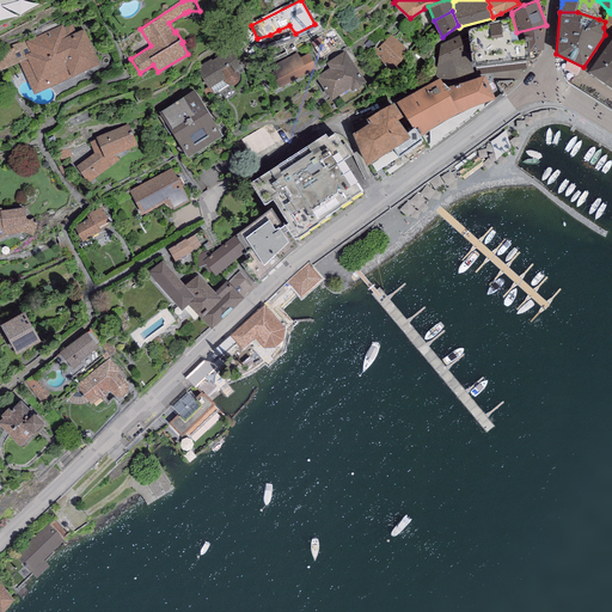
[(463,38),(472,65),(530,59),(530,50),(528,35),(518,36),(516,32),(512,14),(467,28),(469,37),(463,38)]
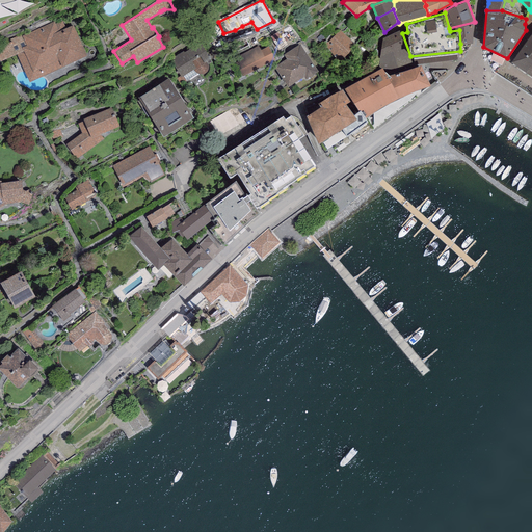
[(61,18),(23,35),(27,45),(22,47),(24,51),(17,54),(29,82),(87,55),(73,25),(67,28),(61,18)]
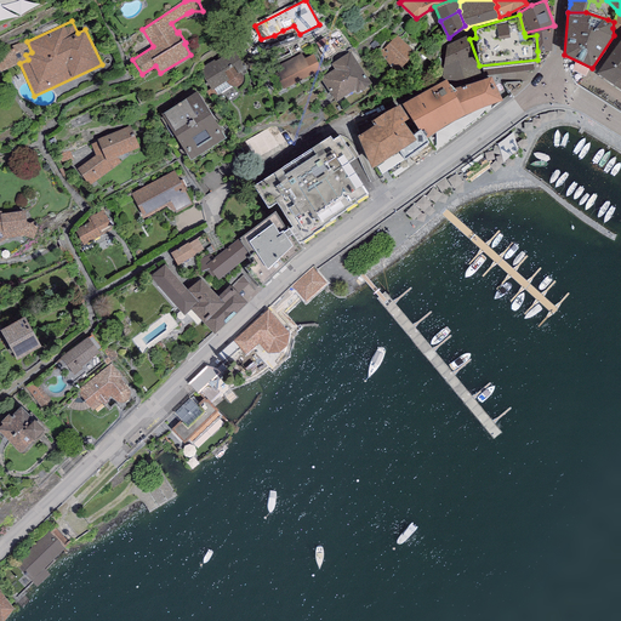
[(553,26),(524,33),(525,36),(536,35),(537,51),(537,60),(542,61),(548,49),(552,49),(553,26)]
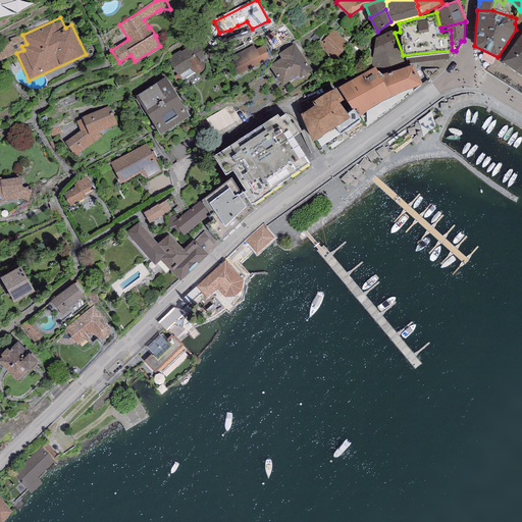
[(395,33),(393,29),(375,37),(371,60),(372,64),(373,65),(379,66),(386,67),(405,62),(403,55),(395,33)]
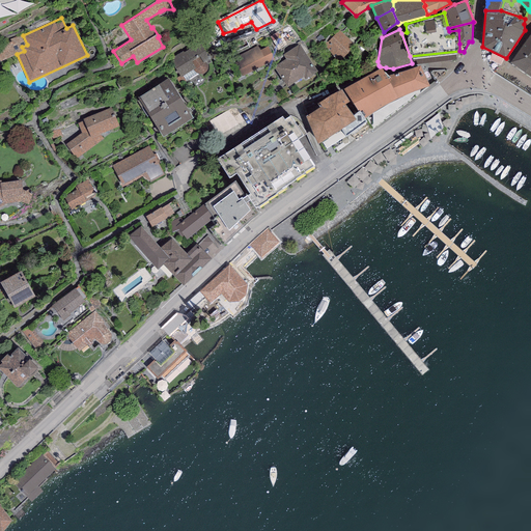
[(355,45),(339,30),(328,43),(343,56),(355,45)]
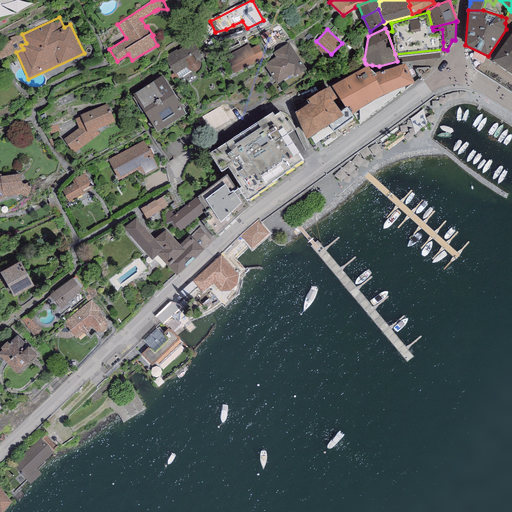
[(511,30),(500,47),(492,59),(511,72),(511,30)]
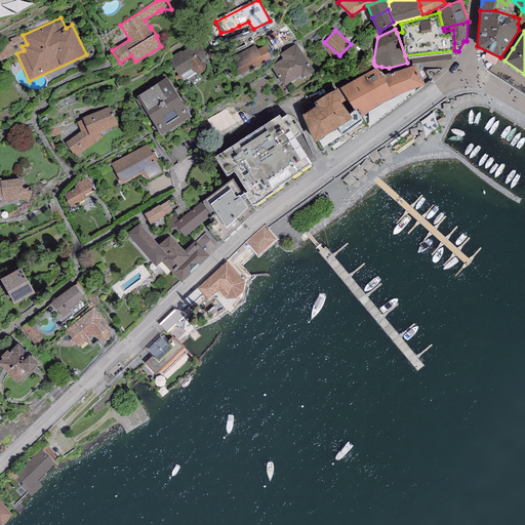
[(199,73),(202,72),(204,71),(205,69),(206,67),(206,65),(205,62),(204,59),(208,57),(198,41),(182,51),(182,49),(168,58),(178,76),(191,68),(192,70),(194,72),(197,72),(199,73)]
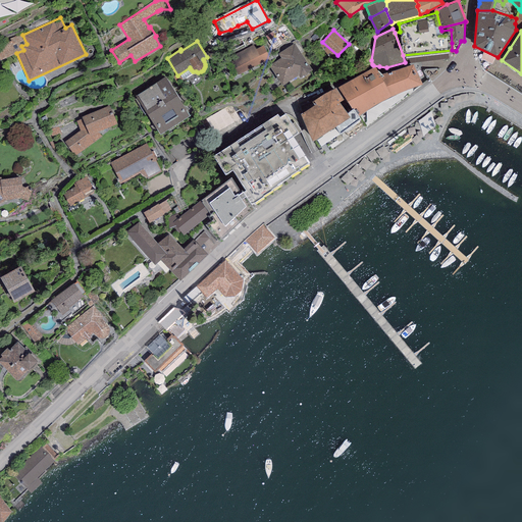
[(295,42),(278,53),(281,58),(270,65),(282,85),(298,74),(300,76),(312,68),(295,42)]
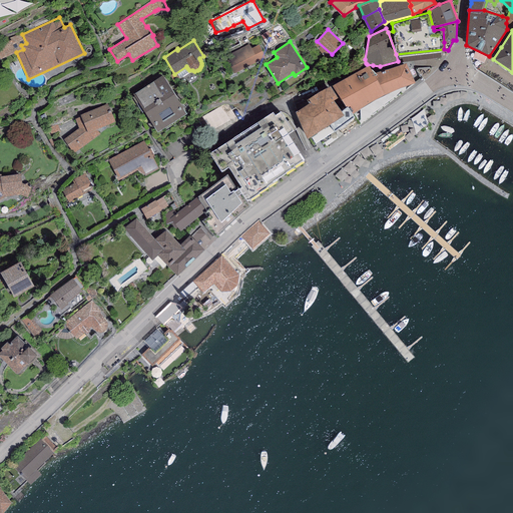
[(249,43),(224,56),(233,73),(266,57),(259,44),(251,47),(249,43)]
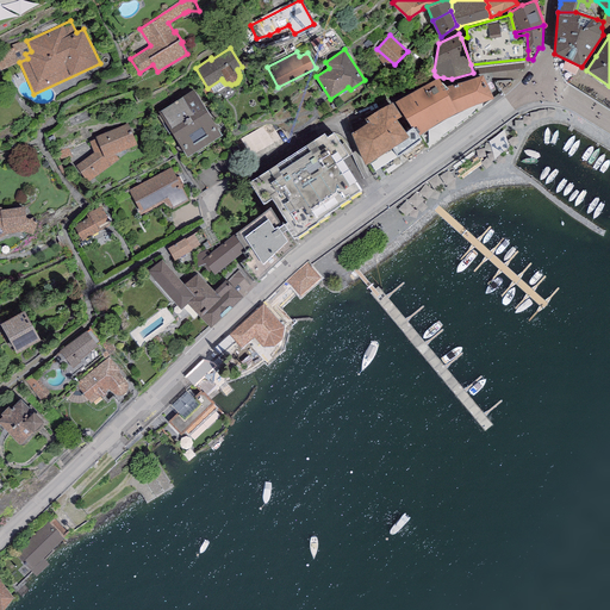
[(439,79),(394,103),(411,128),(419,136),(456,113),(493,99),(484,75),(443,87),(439,79)]
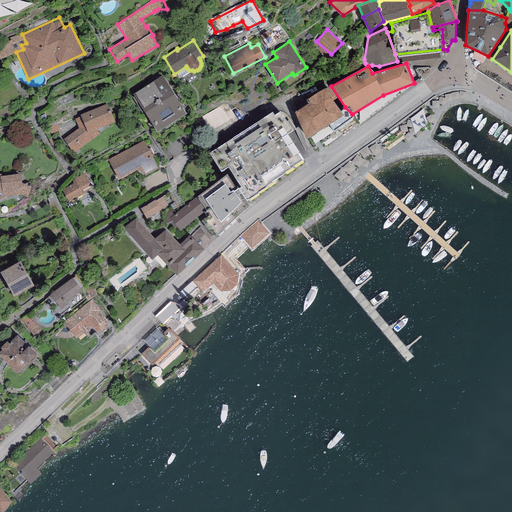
[(162,74),(133,93),(157,131),(186,112),(162,74)]
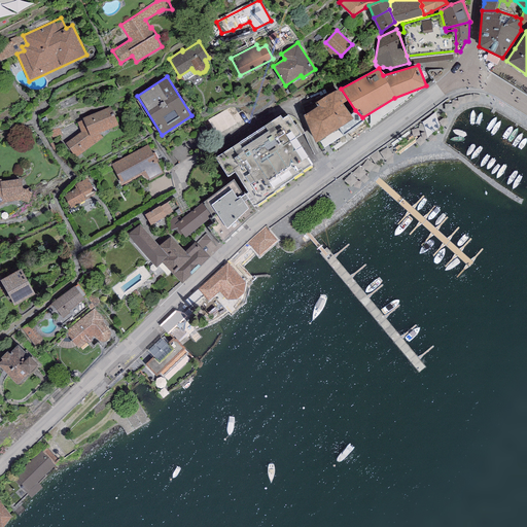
[(339,89),(315,103),(317,107),(303,115),(316,144),(340,128),(344,135),(364,120),(362,117),(355,110),(350,114),(343,103),(347,101),(339,89)]
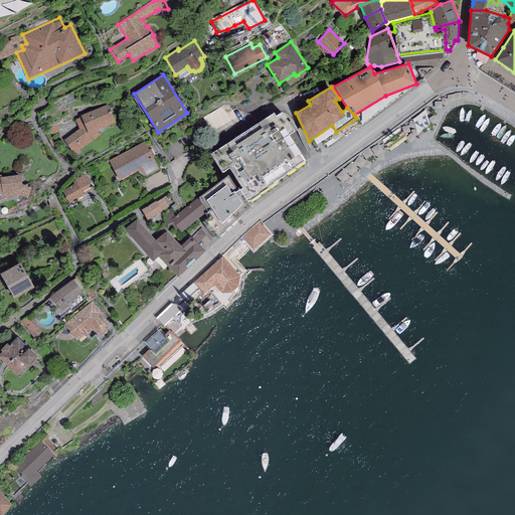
[(116,122),(108,104),(80,115),(81,117),(75,119),(79,128),(63,140),(75,153),(89,143),(101,134),(97,130),(116,122)]
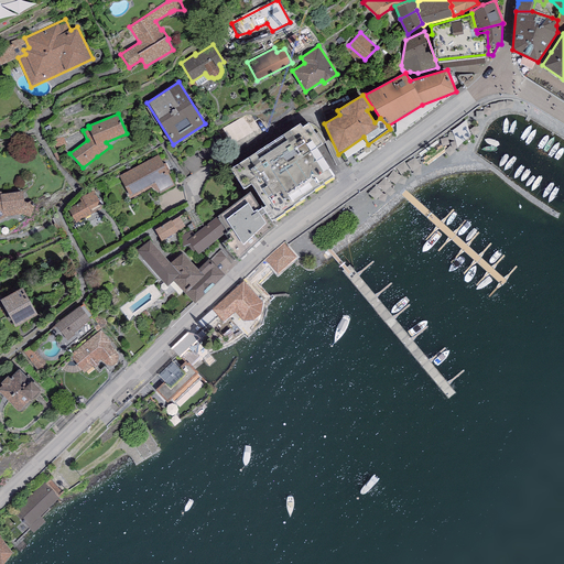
[(299,120),(230,167),(242,186),(250,181),(274,217),(335,174),(315,144),(322,140),(308,121),(302,126),(299,120)]
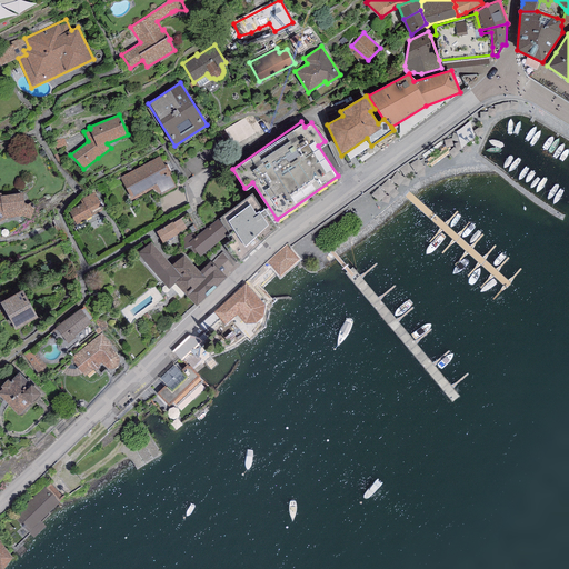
[(160,156),(120,177),(132,202),(153,191),(160,197),(177,187),(160,156)]
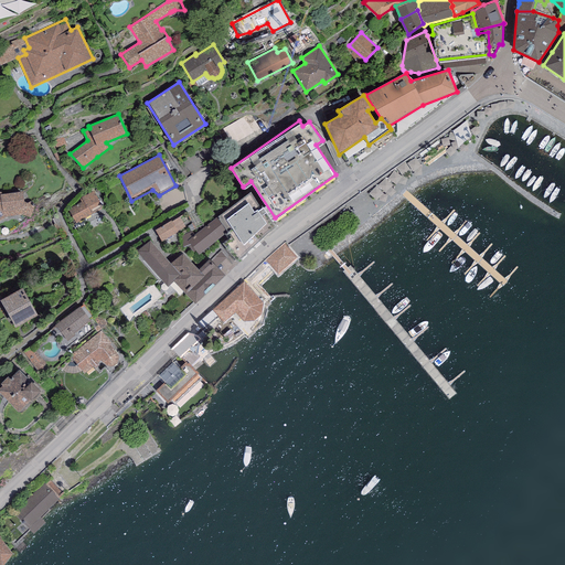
[(262,205),(251,189),(216,216),(217,216),(227,231),(224,233),(219,237),(222,243),(236,260),(275,224),(263,204),(262,205)]
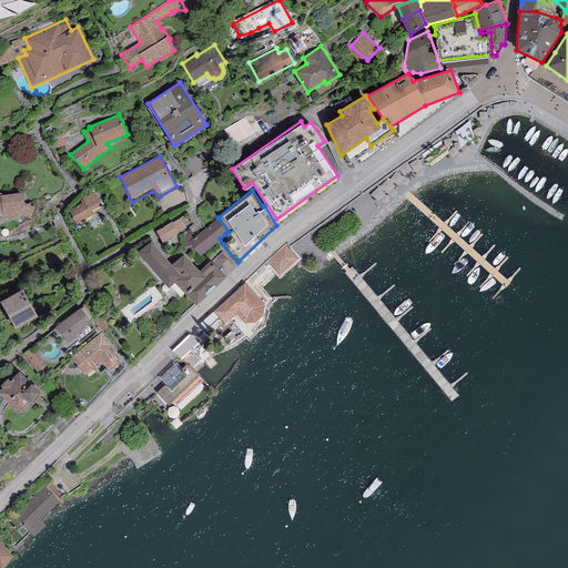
[(81,198),(82,199),(80,200),(81,203),(69,210),(77,223),(104,209),(94,191),(81,198)]
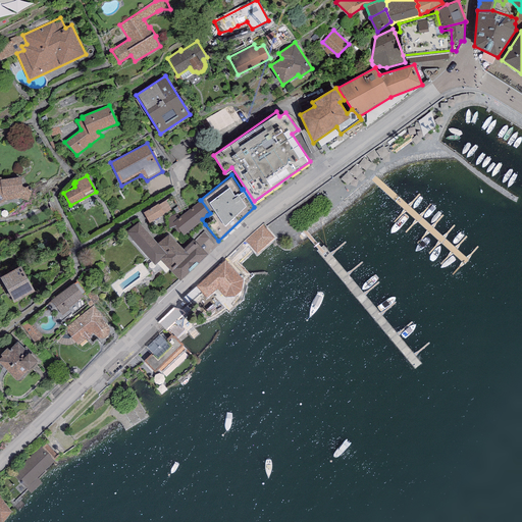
[(0,203),(6,200),(20,198),(29,201),(32,190),(22,187),(20,176),(0,179),(0,176),(0,203)]
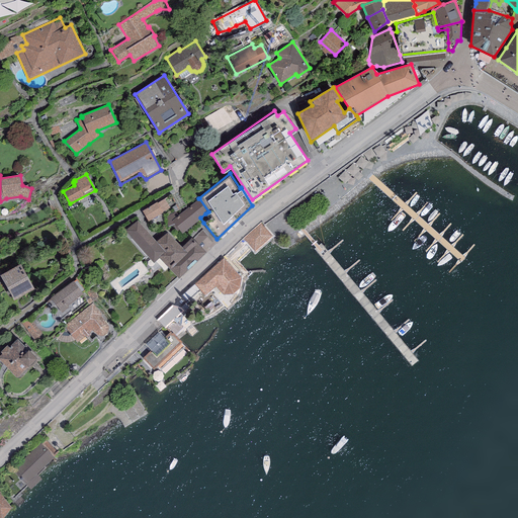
[(157,201),(142,210),(148,221),(170,207),(164,198),(157,202),(157,201)]
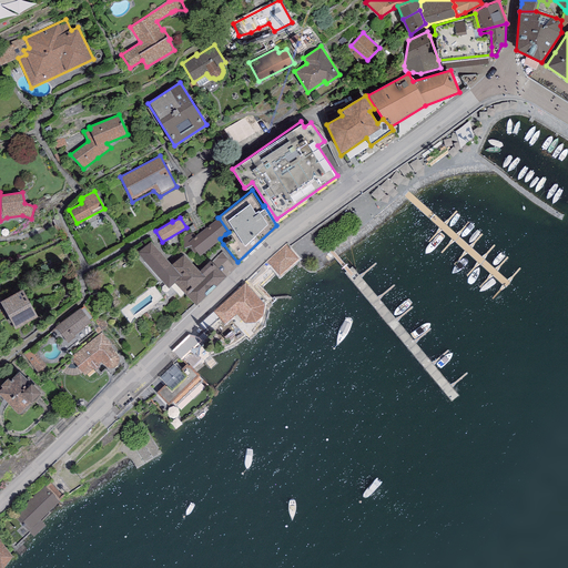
[(195,253),(196,251),(200,254),(220,239),(225,234),(229,232),(219,217),(195,235),(193,232),(182,237),(184,247),(189,245),(195,253)]
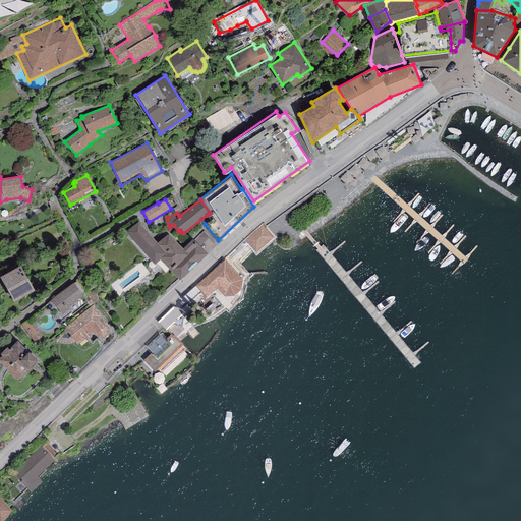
[(138,221),(126,231),(155,264),(160,258),(180,279),(208,251),(193,237),(183,247),(168,233),(157,242),(138,221)]
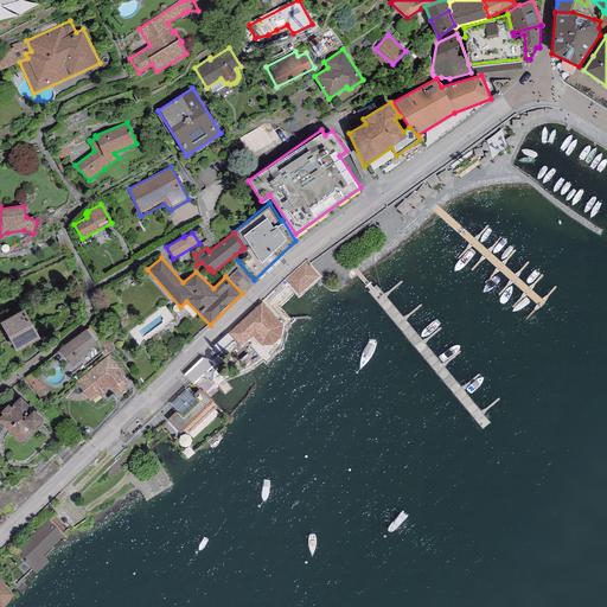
[(306,261),(285,280),(299,295),(319,276),(306,261)]
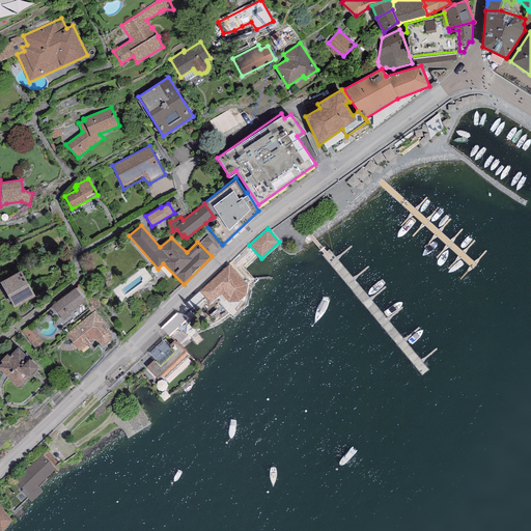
[(201,244),(207,251),(216,243),(208,236),(201,244)]
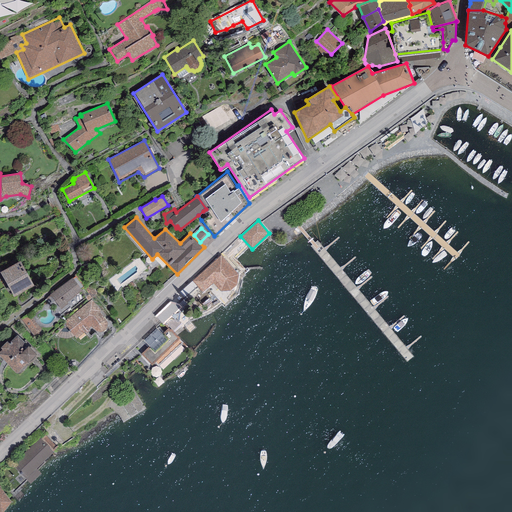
[(221,254),(192,281),(202,291),(213,282),(222,292),(228,286),(235,281),(240,275),(221,254)]
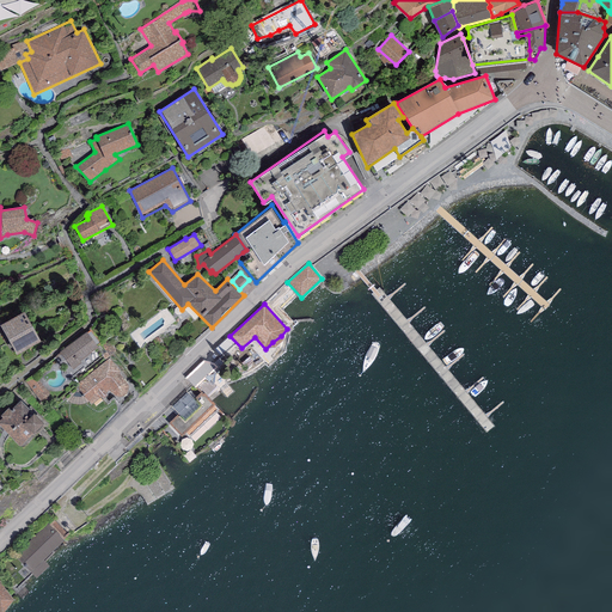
[(24,310),(0,323),(0,324),(17,354),(41,340),(24,310)]
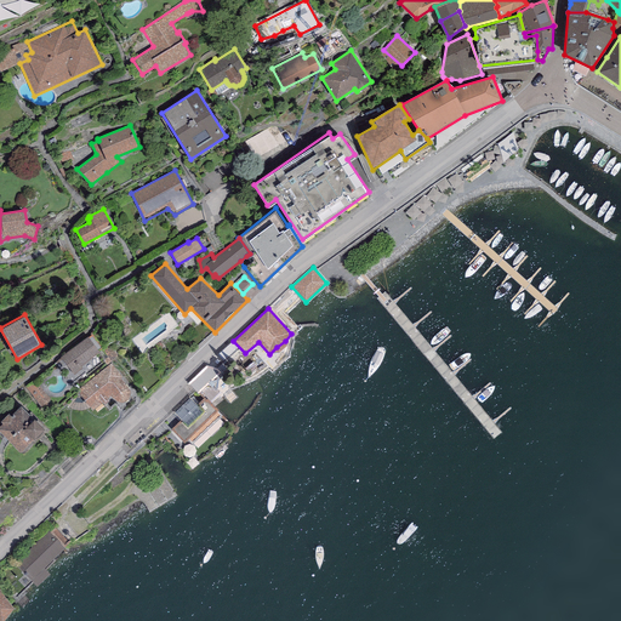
[(89,336),(61,357),(74,375),(83,368),(80,366),(100,352),(89,336)]
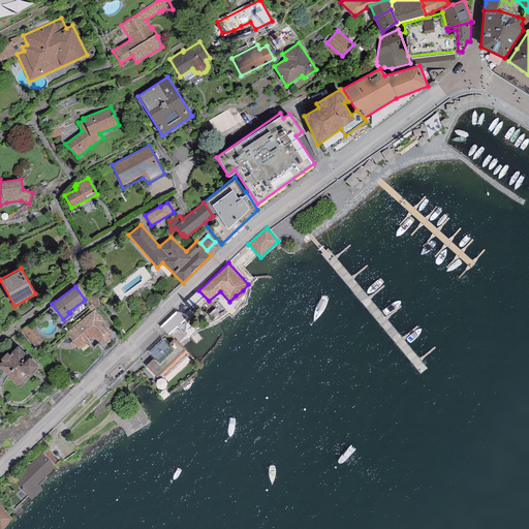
[(94,309),(66,333),(79,349),(86,344),(88,345),(93,340),(91,339),(94,337),(99,341),(101,342),(103,342),(105,342),(109,340),(110,339),(111,337),(111,336),(111,333),(111,332),(103,321),(104,320),(94,309)]
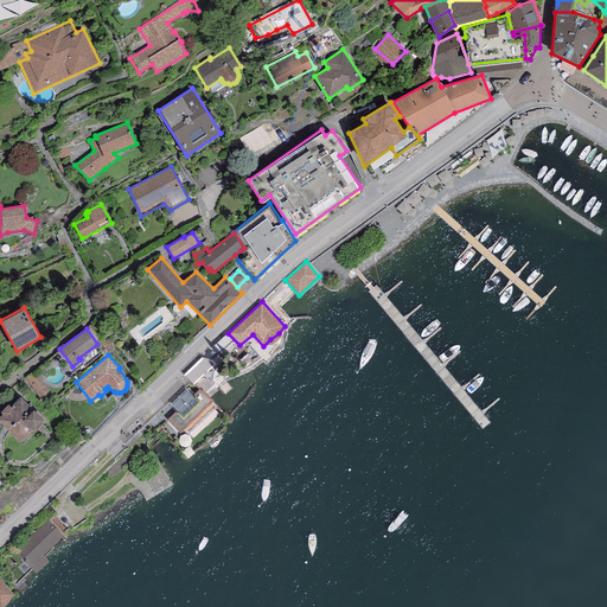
[(198,384),(216,366),(206,357),(189,376),(198,384)]
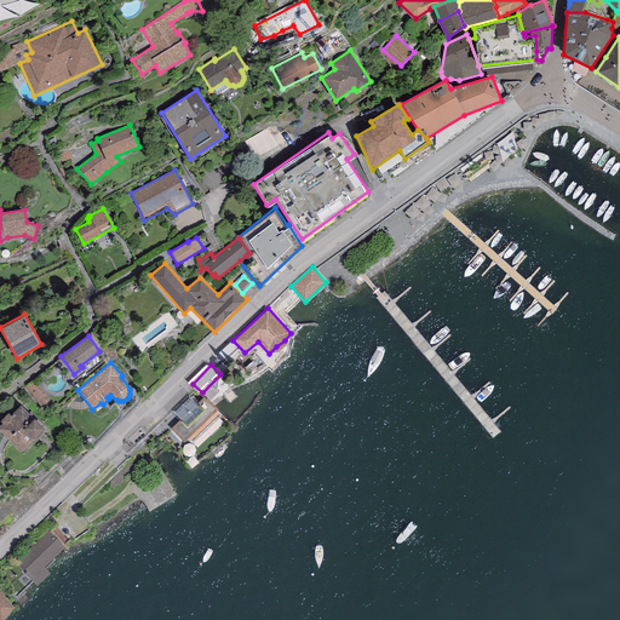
[(173,411),(182,418),(171,428),(183,441),(188,437),(191,442),(220,414),(217,409),(217,408),(205,396),(197,403),(189,396),(173,411)]
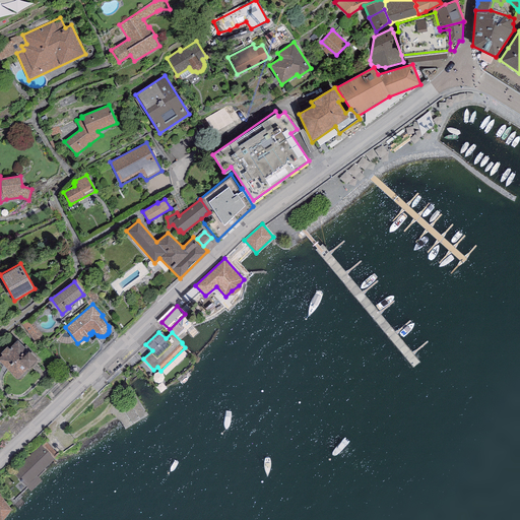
[(17,338),(8,346),(7,344),(0,352),(2,353),(0,355),(0,361),(18,379),(38,359),(17,338)]
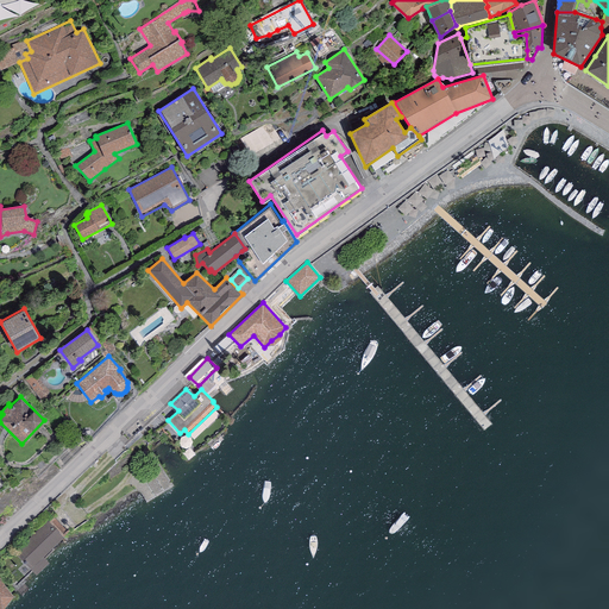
[(48,520),(14,552),(36,575),(49,562),(43,556),(63,537),(68,532),(54,518),(49,522),(48,520)]
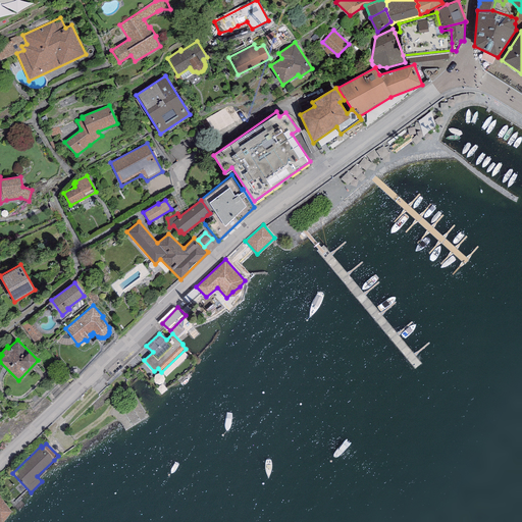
[(0,521),(2,521),(11,511),(0,496),(0,521)]
